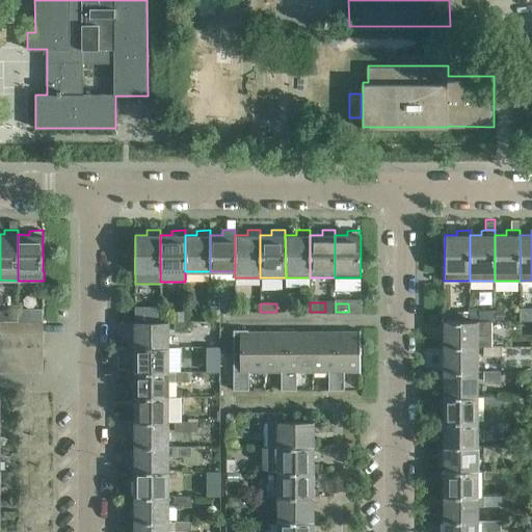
[(211,321),(220,321),(220,306),(211,306),(211,321)]
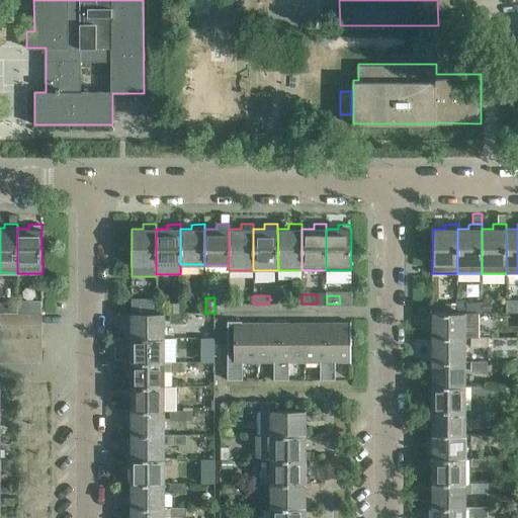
[(517,298),(507,298),(507,312),(517,311),(517,298)]
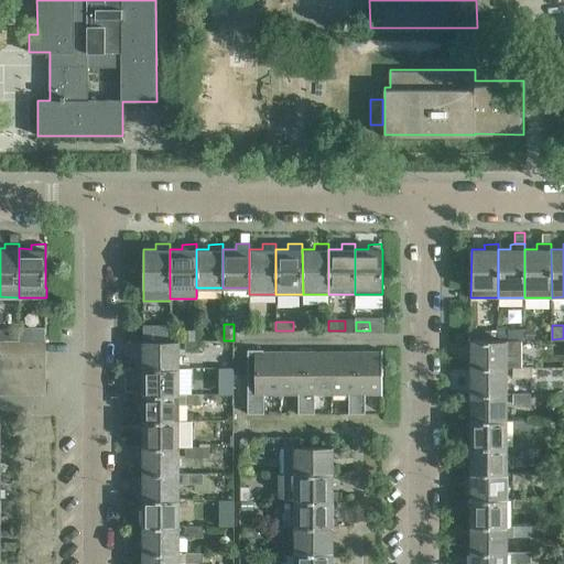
[(44,326),(18,326),(18,339),(22,339),(43,339),(44,326)]
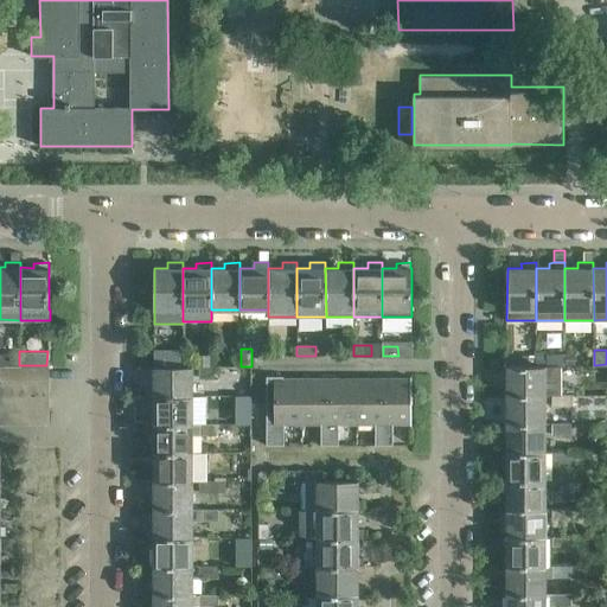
[(18,353),(0,353),(0,365),(18,365),(18,353)]
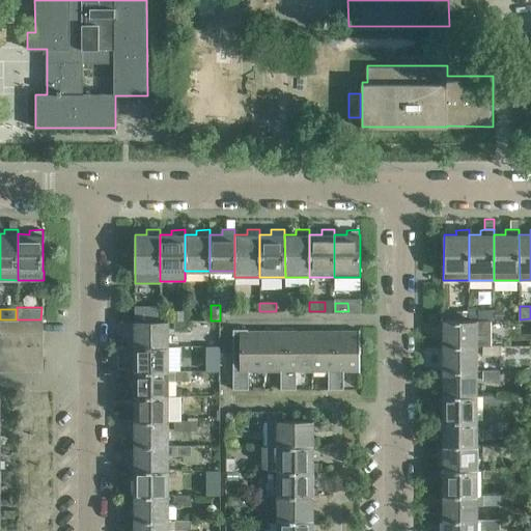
[(170,310),(170,319),(182,319),(182,310),(170,310)]
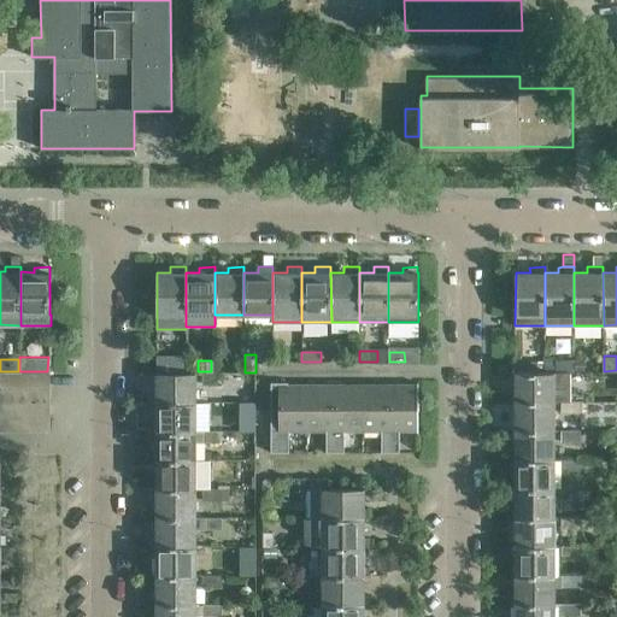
[(574,360),(574,371),(585,371),(583,360),(574,360)]
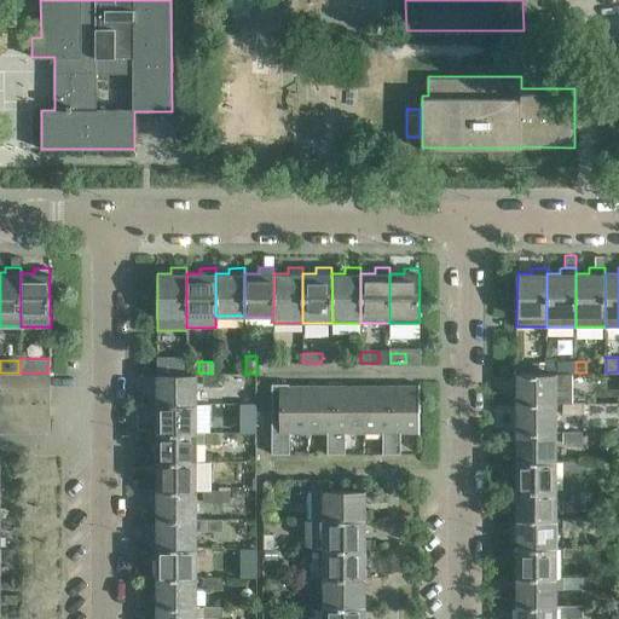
[(19,372),(0,372),(0,388),(24,388),(24,372),(19,372)]
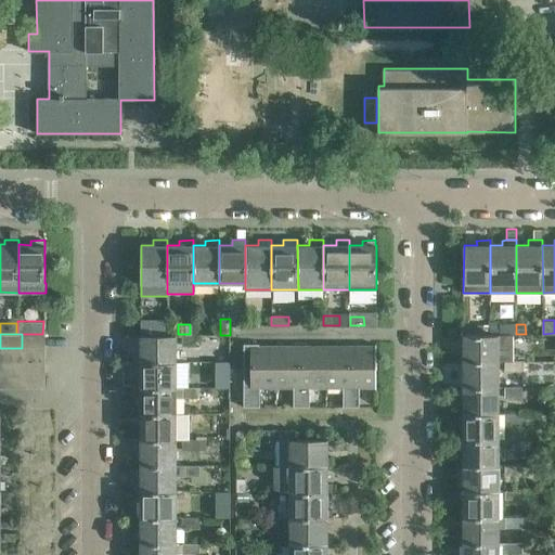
[(42,334),(22,334),(22,348),(46,348),(44,334),(42,334)]
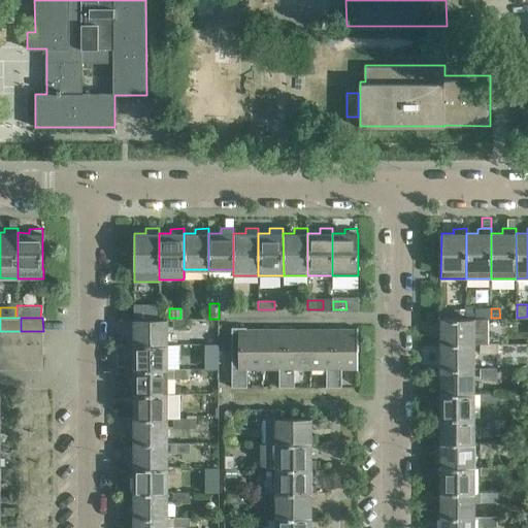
[(166,319),(133,318),(133,343),(166,343),(166,319)]
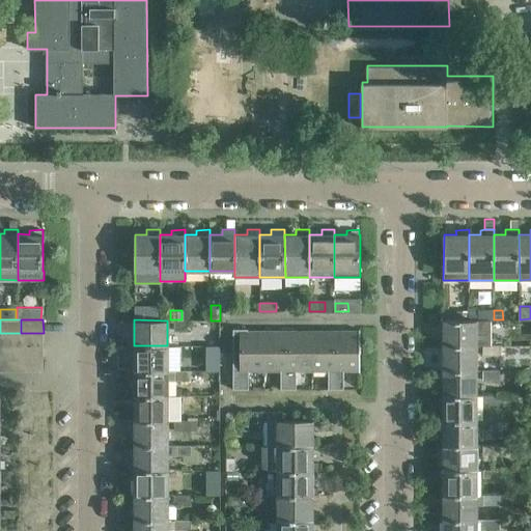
[(182,319),(170,319),(170,329),(182,329),(182,319)]
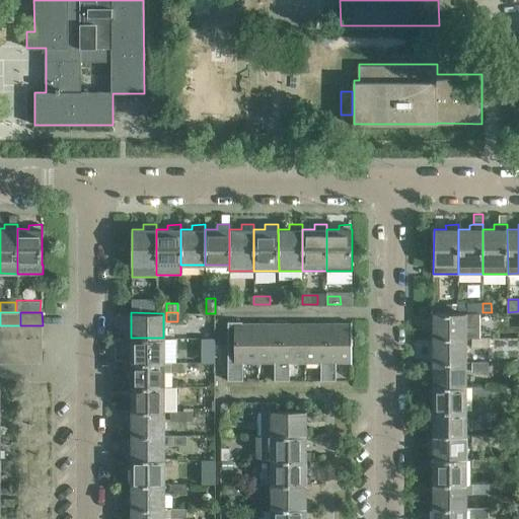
[(478,312),(434,312),(434,338),(466,338),(478,338),(478,312)]
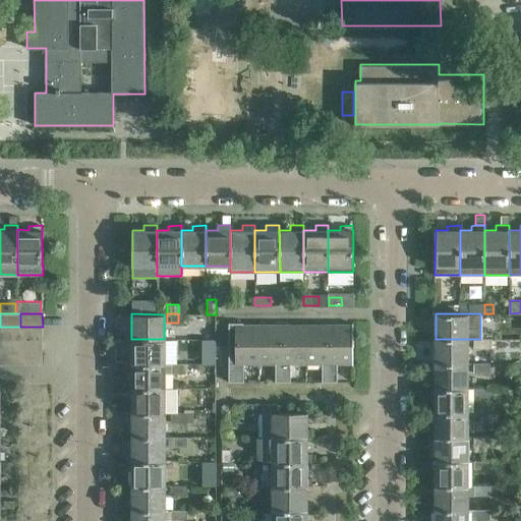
[(330,325),(330,382),(337,382),(337,363),(352,363),(352,364),(353,364),(353,323),(352,323),(352,325),(330,325)]
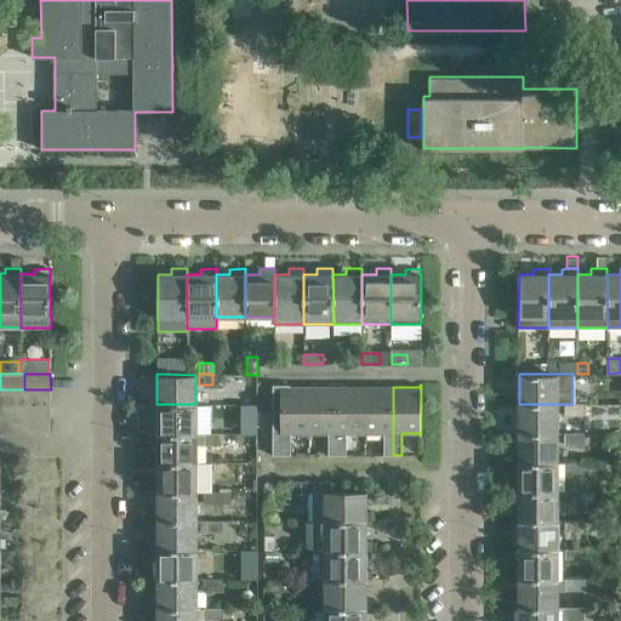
[(273,422),(273,455),(291,455),(291,433),(309,433),(309,386),(292,386),(292,393),(292,400),(292,408),(292,415),(292,422),(273,422)]
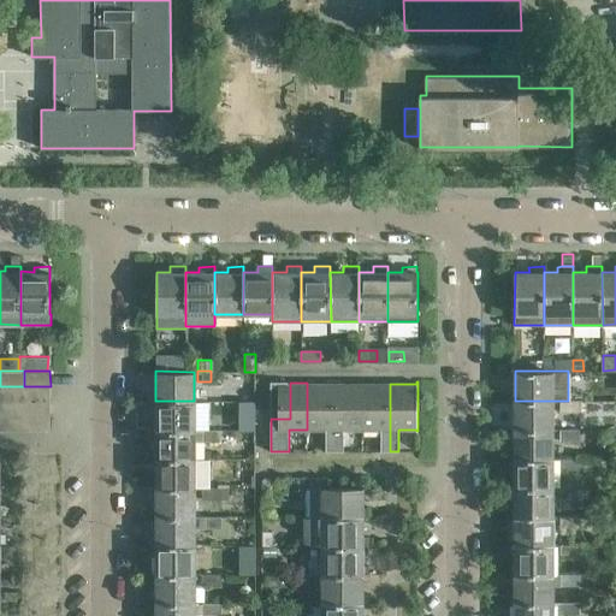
[(307,383),(307,430),(325,430),(326,451),(335,451),(335,383),(307,383)]
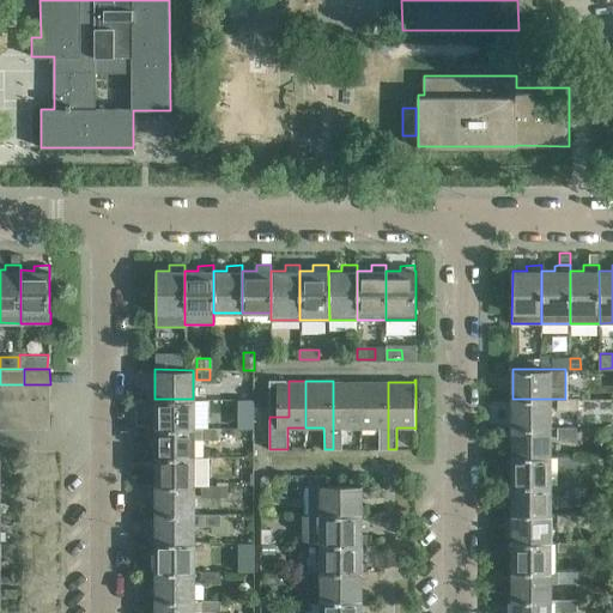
[(333,381),(333,449),(343,449),(343,428),(360,428),(360,382),(333,381)]
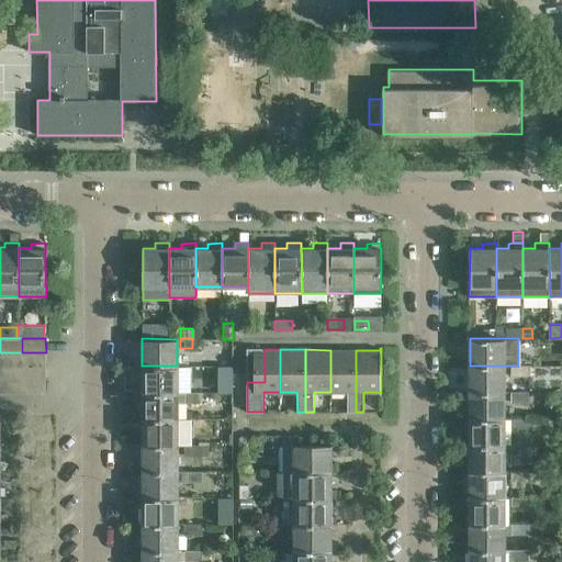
[(330,350),(330,392),(347,392),(347,412),(356,412),(356,350),(330,350)]
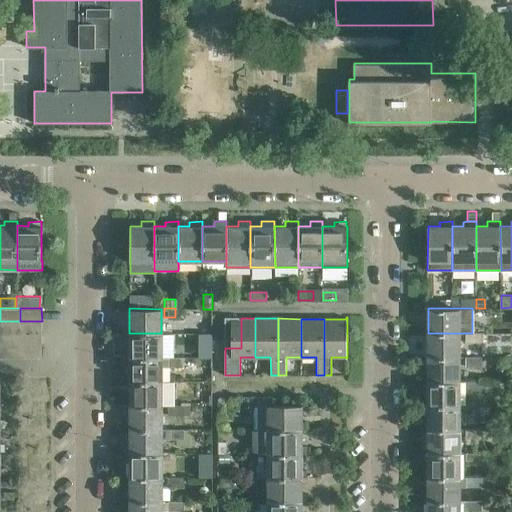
[(20,321),(0,321),(0,333),(20,333),(20,321)]
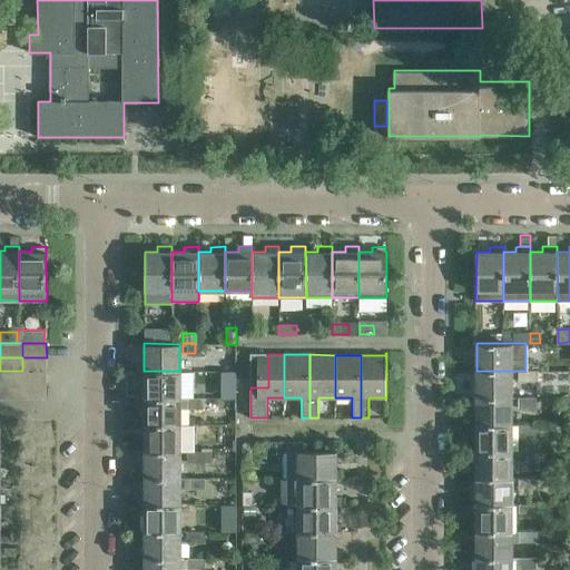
[(47,357),(22,357),(22,371),(47,371),(47,357)]
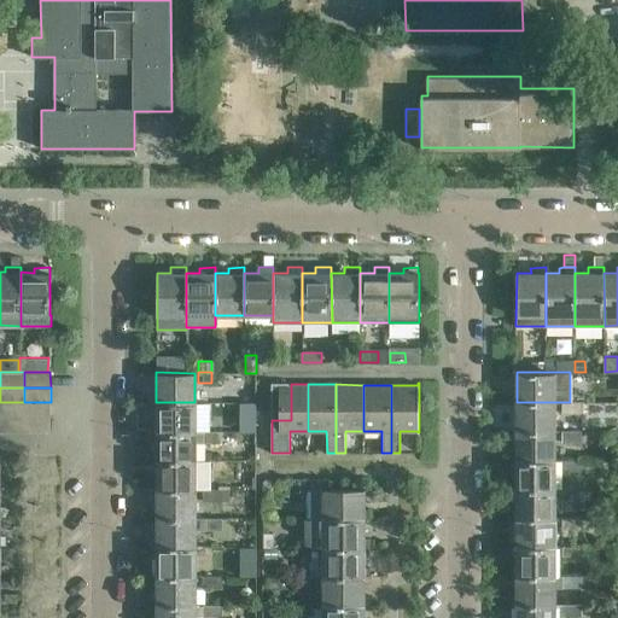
[(24,402),(0,402),(0,417),(24,417),(24,402)]
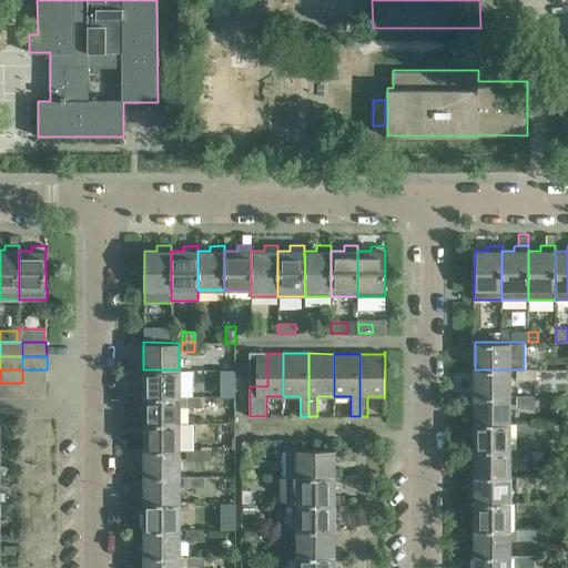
[(47,369),(22,369),(22,383),(47,383),(47,369)]
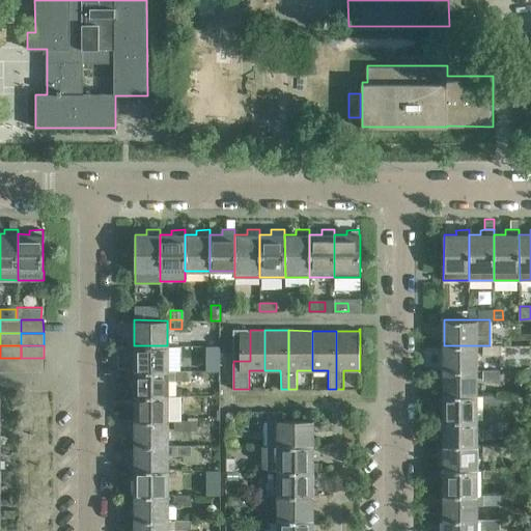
[(167,345),(134,345),(134,370),(167,370),(167,345)]
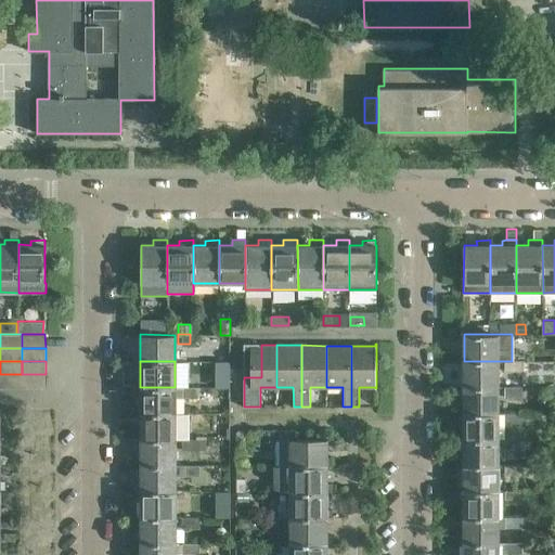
[(499,361),(464,361),(464,387),(499,387),(499,361)]
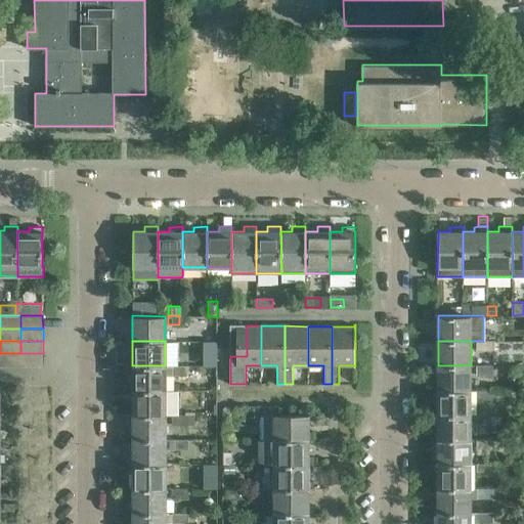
[(493,341),(477,341),(477,350),(493,350),(493,341)]
